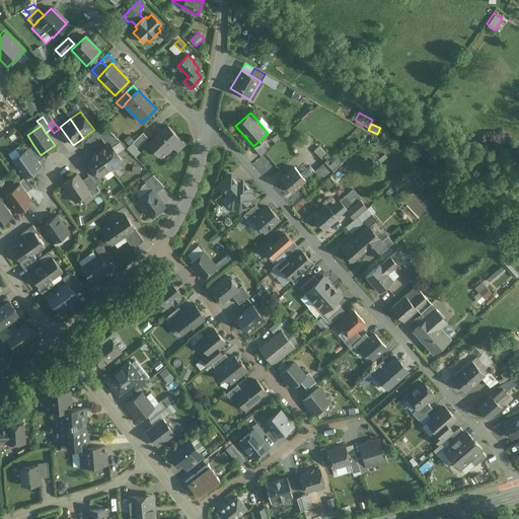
[(167,127),(148,145),(161,158),(172,146),(177,151),(184,144),(167,127)]
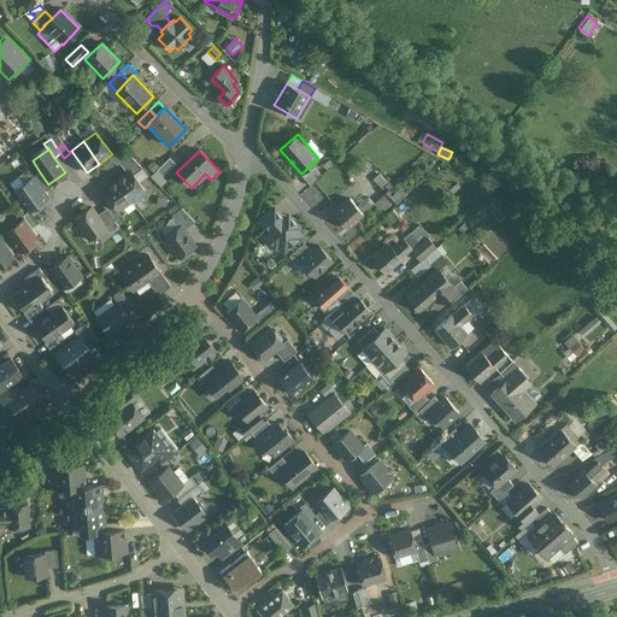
[(124,160),(121,154),(115,152),(112,154),(106,158),(109,162),(118,165),(119,164),(124,160)]
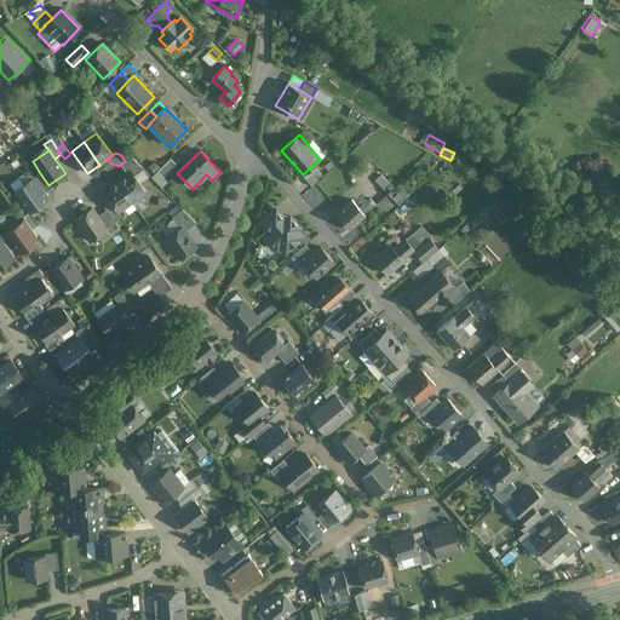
[(125,161),(120,165),(126,172),(127,171),(137,164),(131,156),(125,161)]
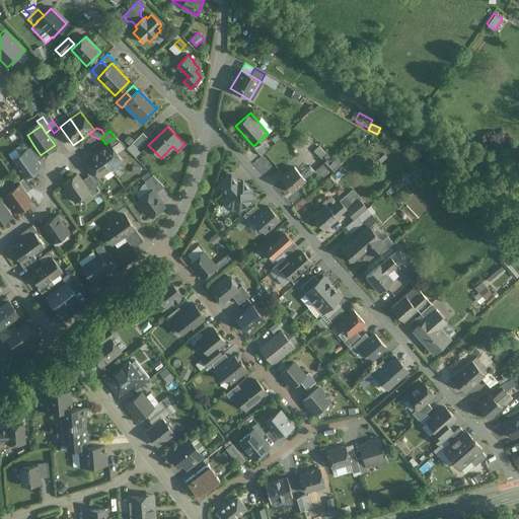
[(129,134),(124,139),(129,144),(134,139),(129,134)]
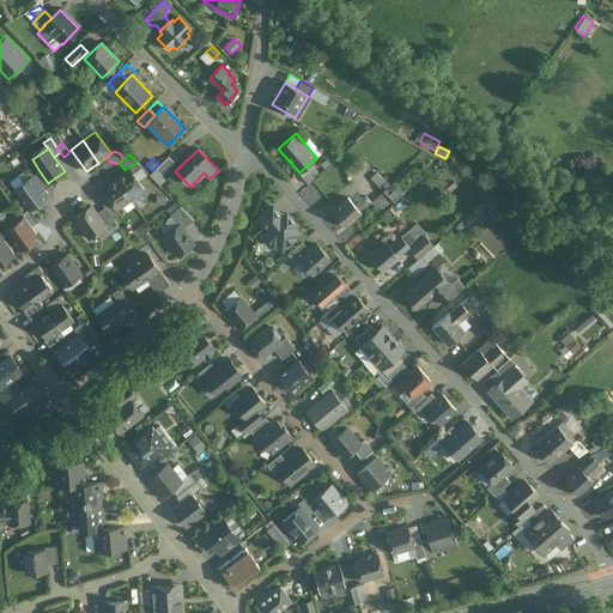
[(168,158),(150,175),(159,186),(164,180),(161,176),(173,163),(168,158)]
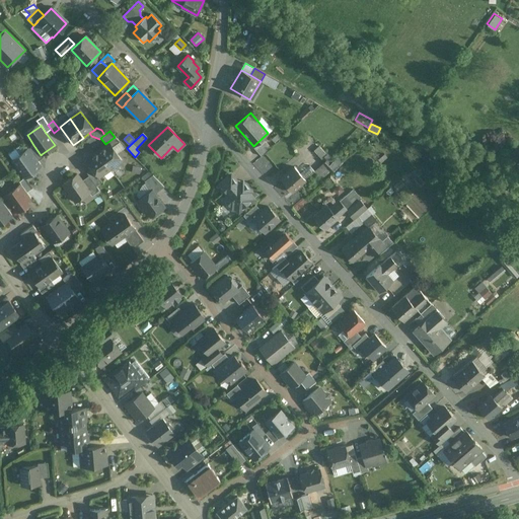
[(425,136),(419,143),(428,149),(433,142),(425,136)]
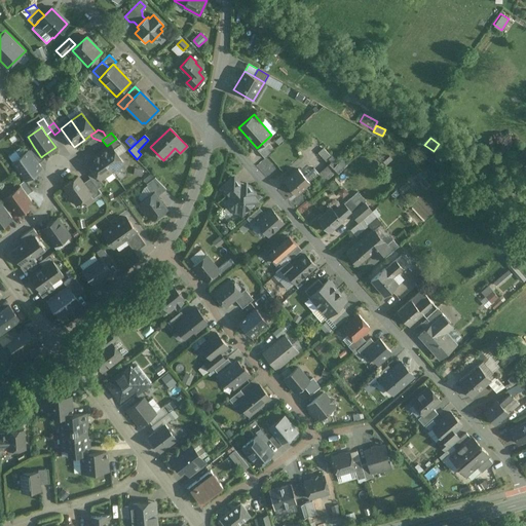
[(116,139),(108,145),(110,147),(111,146),(113,149),(121,144),(116,139)]
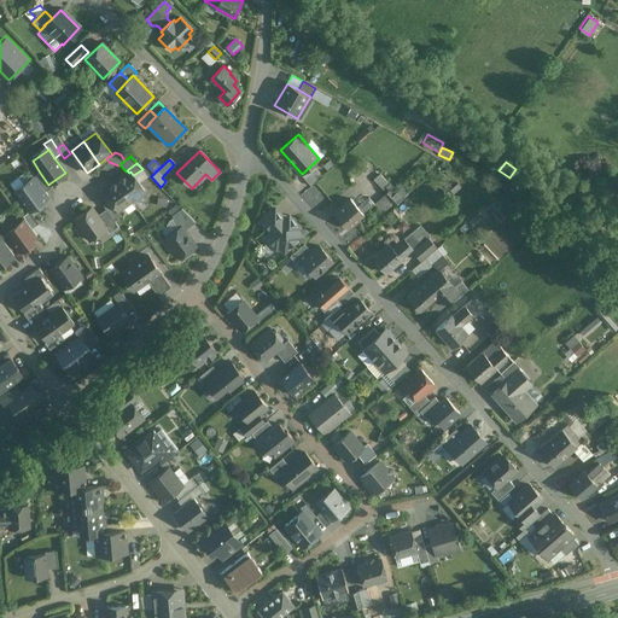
[(316,168),(304,178),(312,186),(324,175),(316,168)]
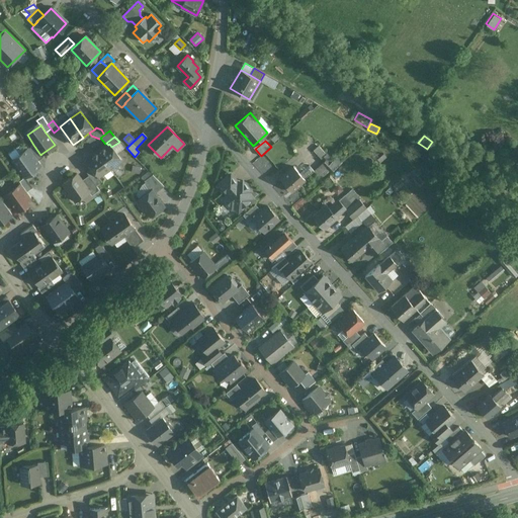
[(111,147),(109,144),(108,145),(98,152),(111,170),(117,165),(118,162),(121,160),(111,147)]
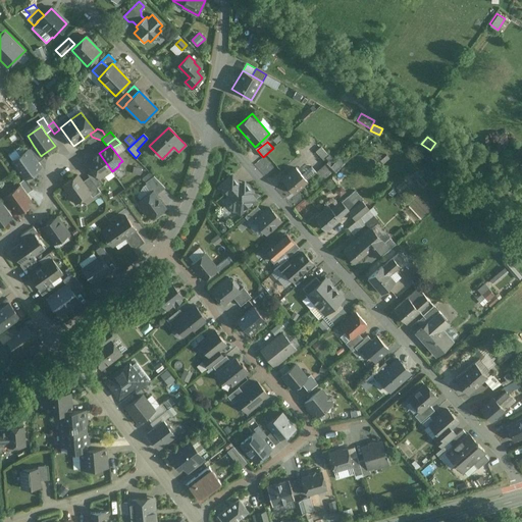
[(41,156),(34,146),(30,150),(30,151),(38,162),(44,158),(42,155),(41,156)]
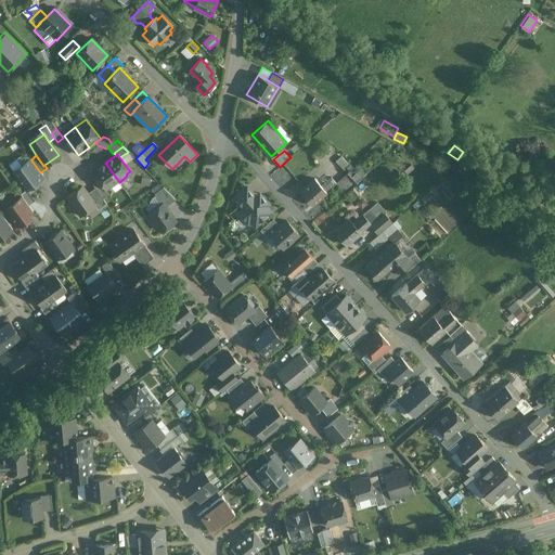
[(339,156),(334,162),(343,170),(345,168),(348,166),(347,165),(339,156)]
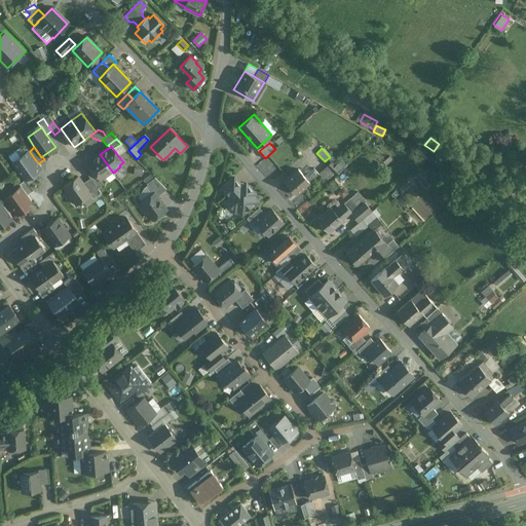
[(38,163),(30,152),(26,155),(36,171),(41,166),(38,163)]
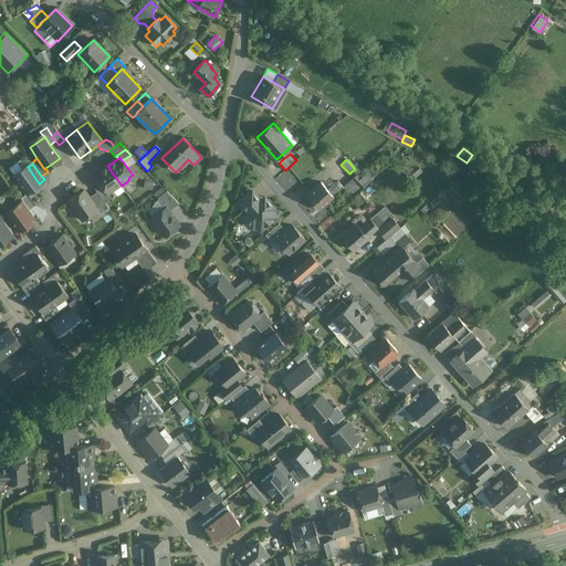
[(28,167),(27,166),(13,175),(28,194),(40,185),(28,167)]
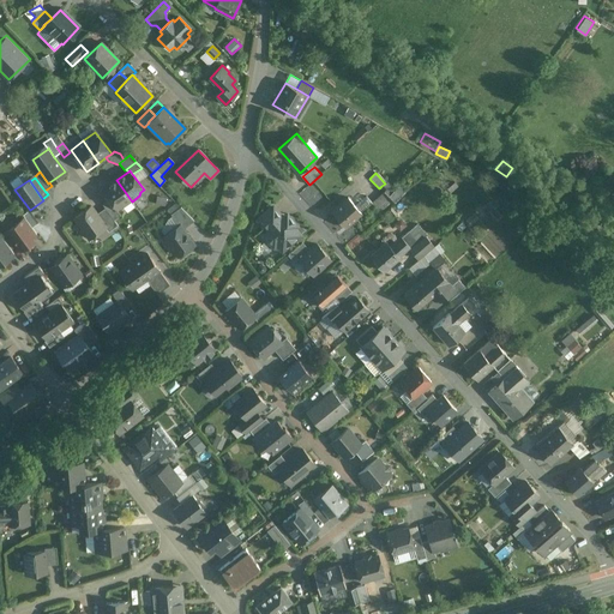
[(132,202),(116,180),(102,190),(110,200),(116,209),(120,206),(124,208),(132,202)]
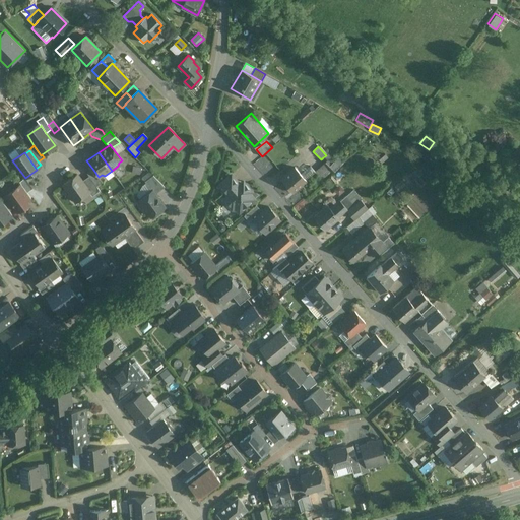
[(326,160),(314,172),(313,173),(320,181),(329,173),(330,174),(342,163),(337,157),(333,160),(326,153),(325,154),(326,155),(323,157),(326,160)]
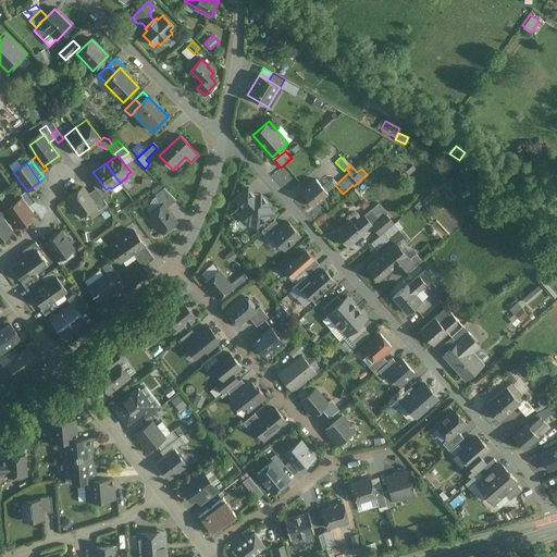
[(313,177),(298,190),(312,207),(327,194),(321,186),(313,177)]
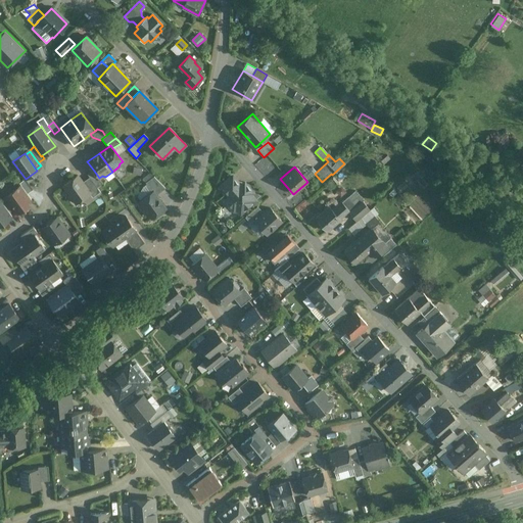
[(311,167),(301,175),(306,181),(315,174),(316,173),(311,167)]
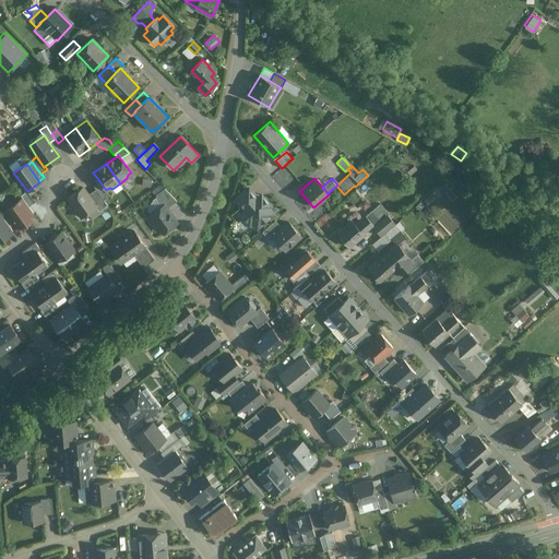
[(100,182),(94,188),(96,189),(100,197),(107,192),(106,190),(100,182)]
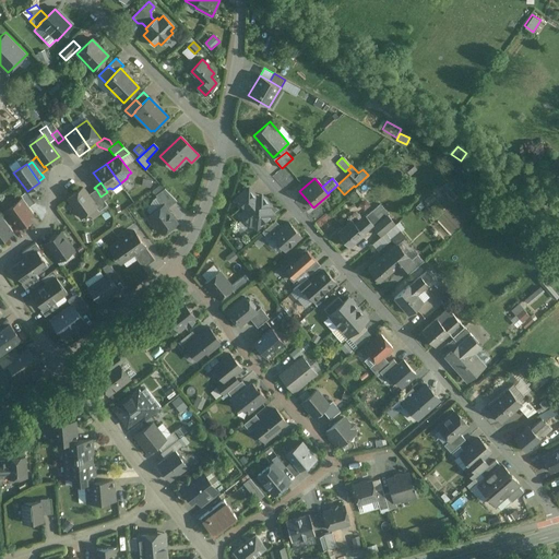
[(83,188),(68,199),(74,207),(74,210),(78,215),(80,215),(81,217),(95,206),(96,206),(87,194),(83,188)]
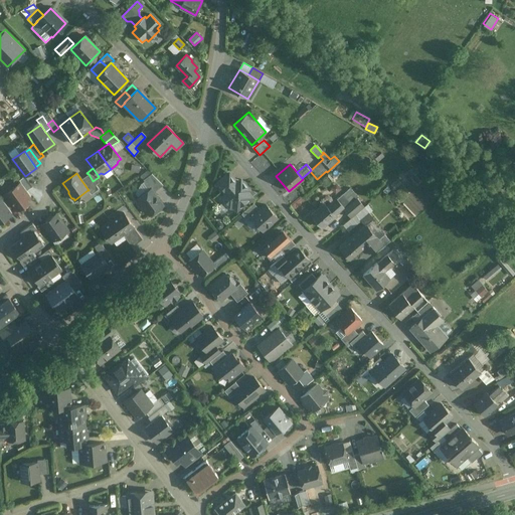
[(93,181),(89,174),(80,179),(89,190),(88,190),(91,194),(99,189),(93,181)]
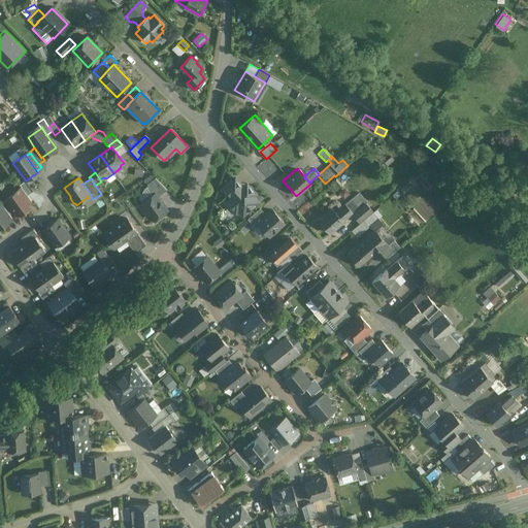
[(167,190),(156,178),(146,185),(154,194),(155,194),(157,198),(167,190)]
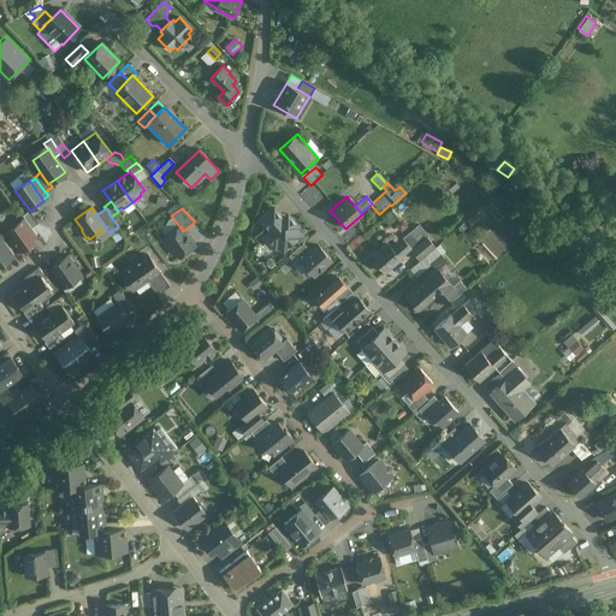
[(274,208),(260,220),(270,231),(284,219),(274,208)]
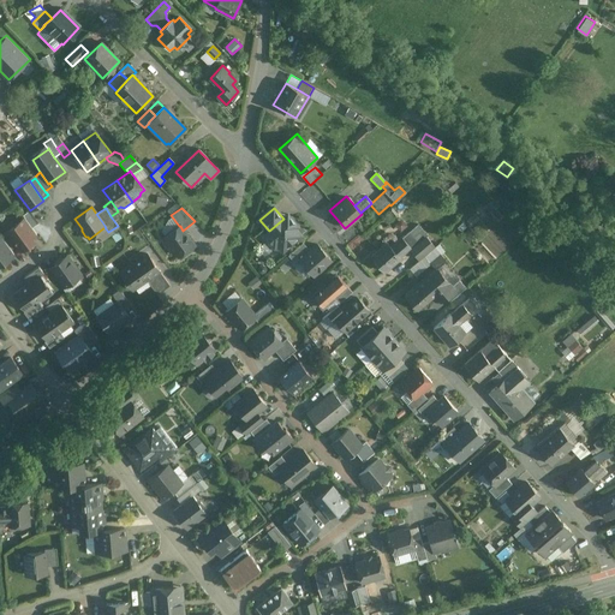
[(37,222),(29,212),(23,215),(31,227),(37,222)]
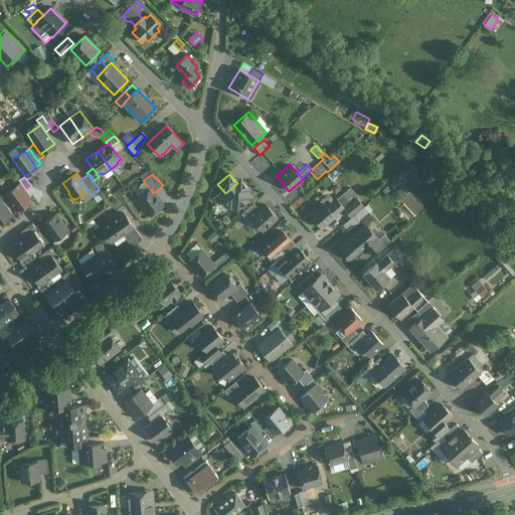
[(225,193),(221,197),(229,206),(232,204),(236,210),(251,196),(247,191),(249,189),(244,183),(242,185),(238,181),(237,183),(225,193)]
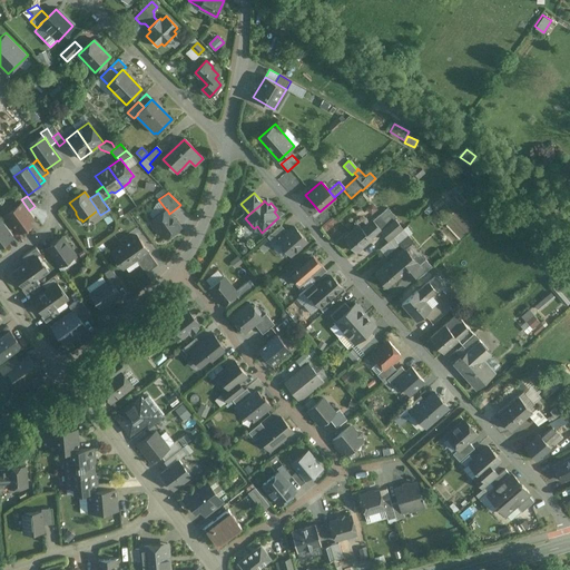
[(35,218),(23,203),(18,206),(30,222),(35,218)]
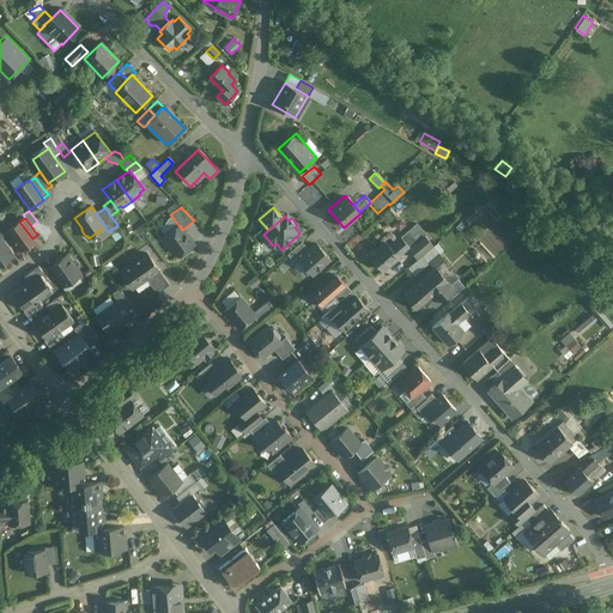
[(32,238),(19,222),(6,231),(20,250),(34,241),(32,238)]
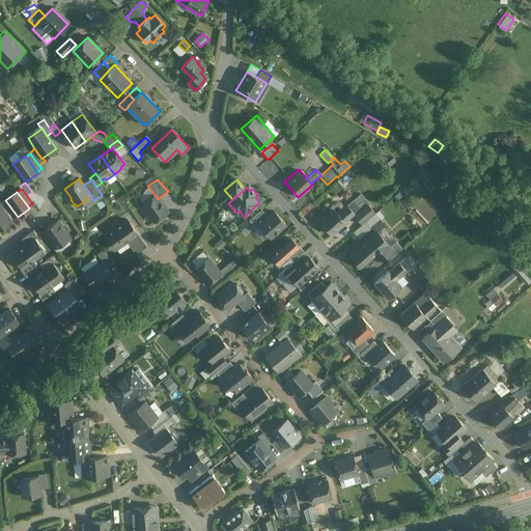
[(155,195),(142,204),(144,208),(144,211),(148,216),(150,217),(155,222),(168,212),(158,199),(156,195),(155,195)]
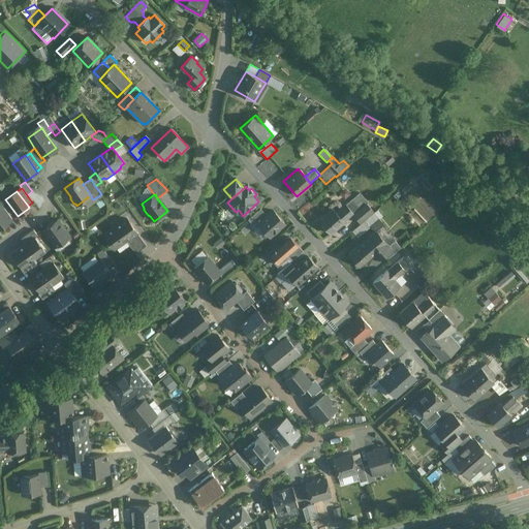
[(344,221),(352,214),(361,223),(374,212),(359,194),(351,199),(346,205),(345,204),(336,212),(333,208),(319,220),(331,234),(344,221)]
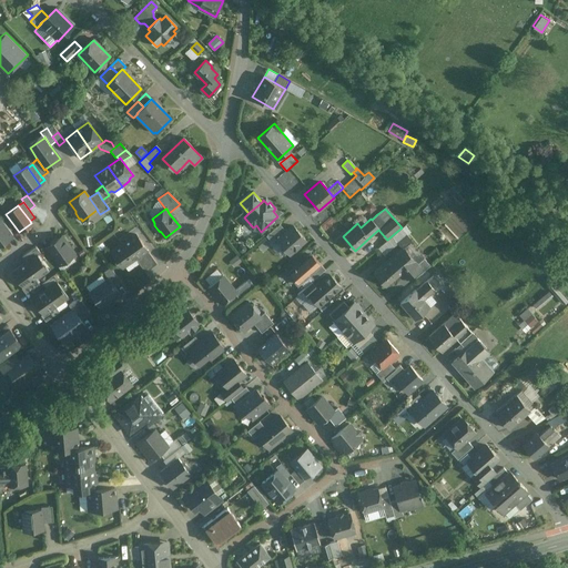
[(13,235),(1,219),(0,219),(0,227),(8,239),(13,235)]
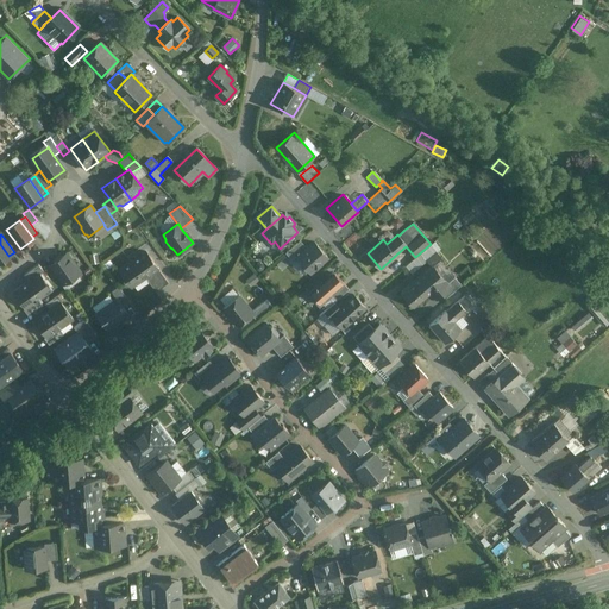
[(300,240),(289,250),(297,258),(297,257),(307,249),(300,240)]
